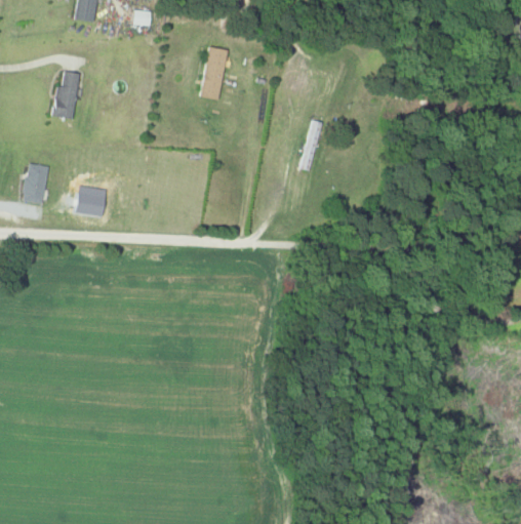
[(96,0),(76,0),(73,19),(93,23),(96,0)]
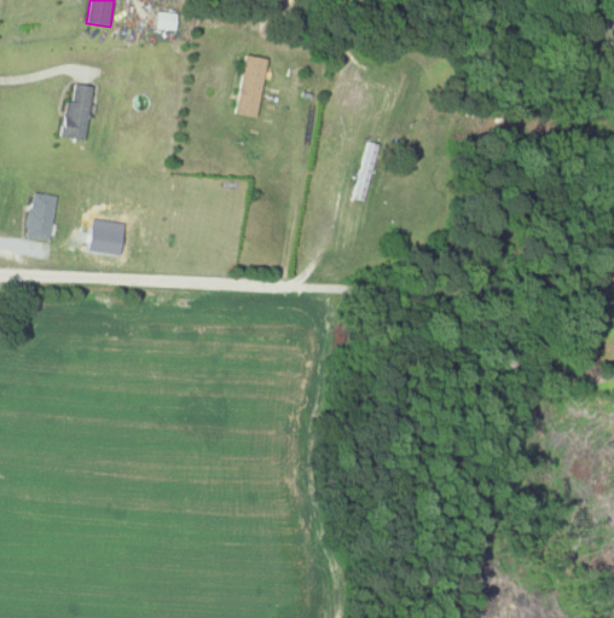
[(175,32),(177,13),(156,12),(155,30),(175,32)]
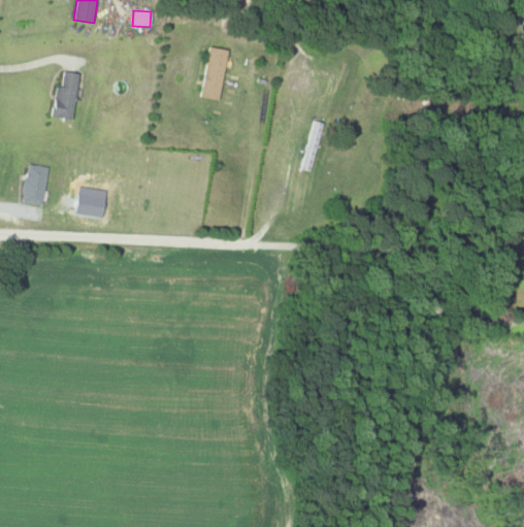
[(228,51),(208,46),(199,97),(219,101),(228,51)]
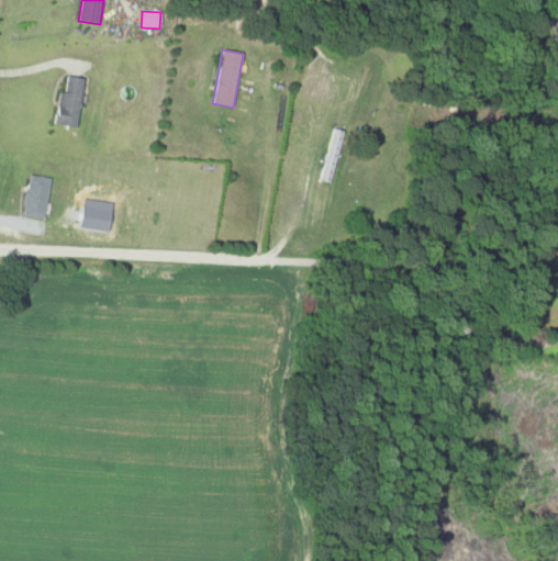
[(79,126),(82,78),(66,77),(65,92),(57,92),(54,125),(79,126)]
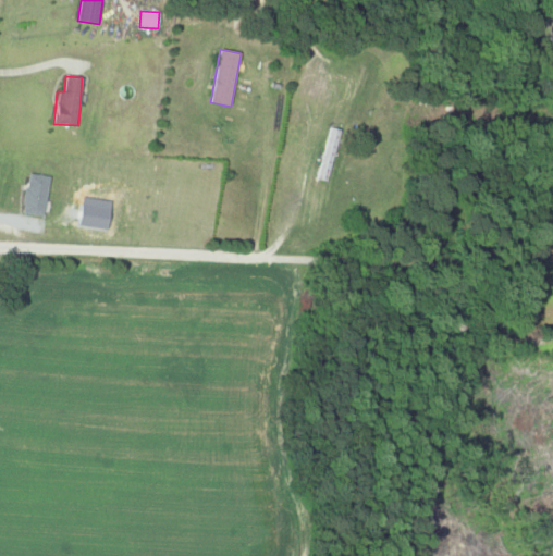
[(44,217),(50,176),(28,173),(21,213),(44,217)]
